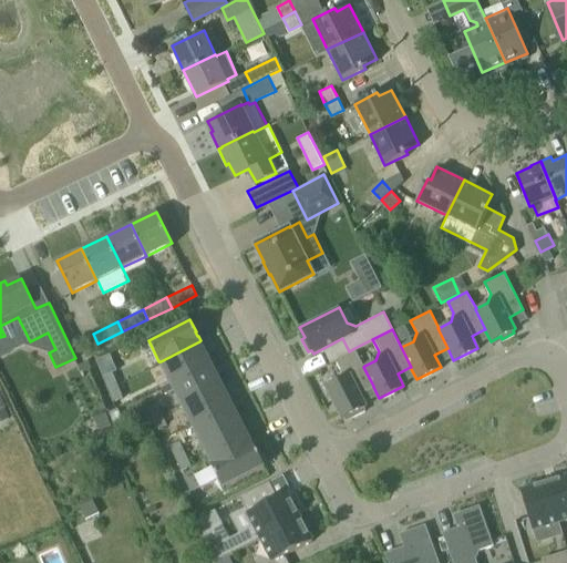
[(199,341),(161,361),(171,381),(210,361),(199,341)]
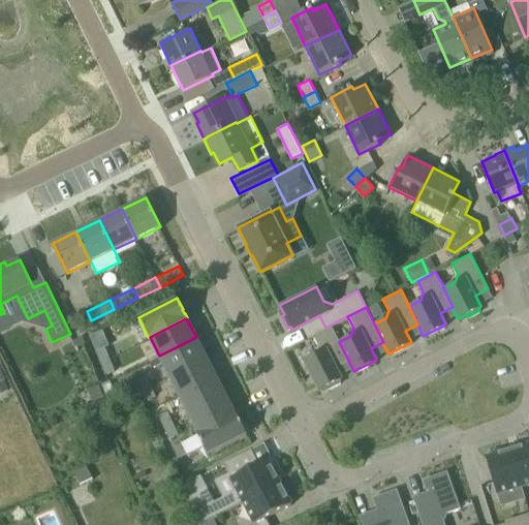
[(336,367),(348,361),(348,360),(339,342),(340,341),(331,325),(325,328),(313,334),(318,345),(316,353),(304,360),(318,390),(328,384),(330,388),(340,381),(339,378),(341,377),(336,367)]
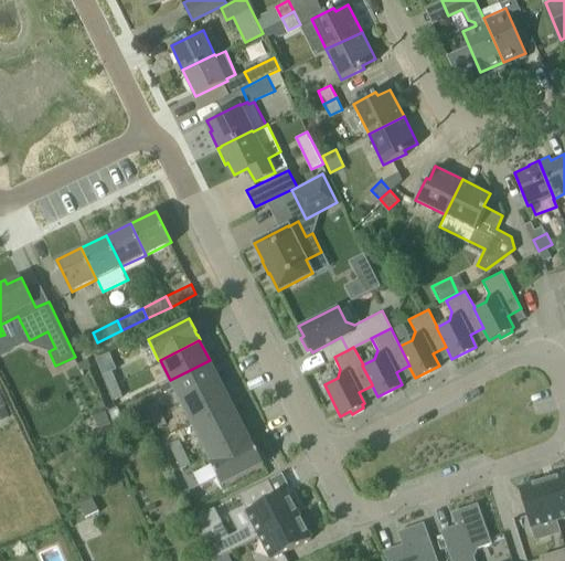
[(180,401),(220,381),(210,360),(170,380),(180,401)]
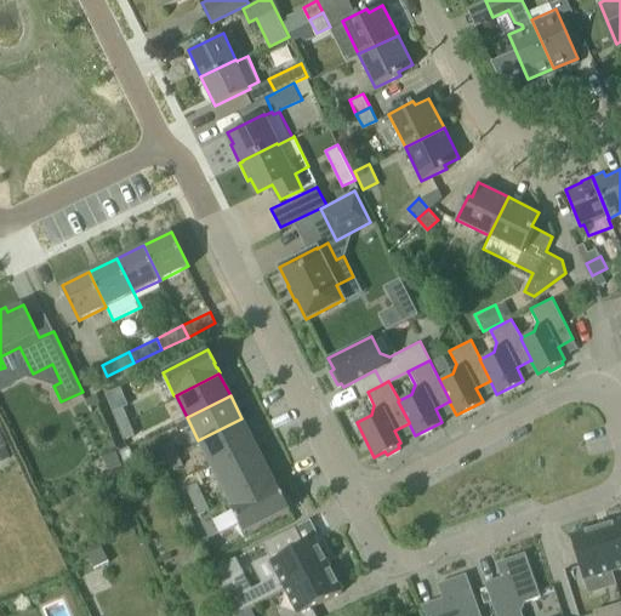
[(129,420),(123,406),(112,410),(118,425),(129,420)]
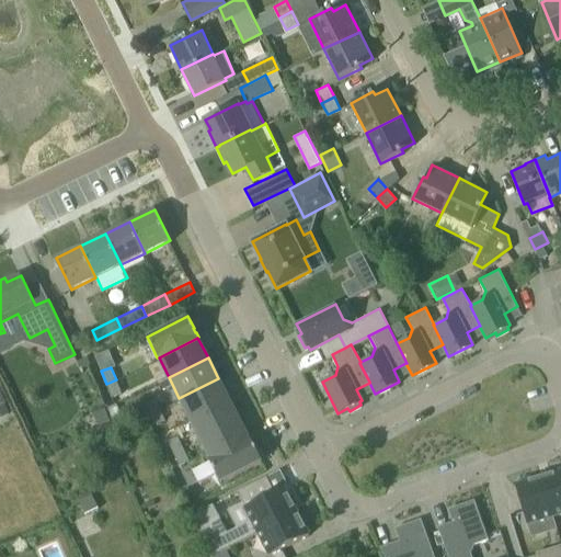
[(190,418),(229,398),(218,378),(179,398),(190,418)]
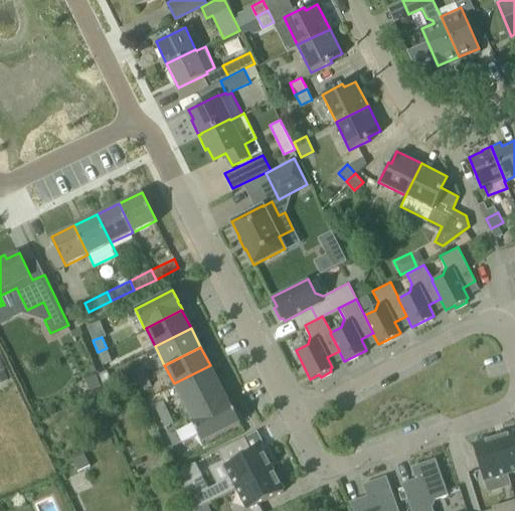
[(111,359),(107,348),(98,352),(102,363),(111,359)]
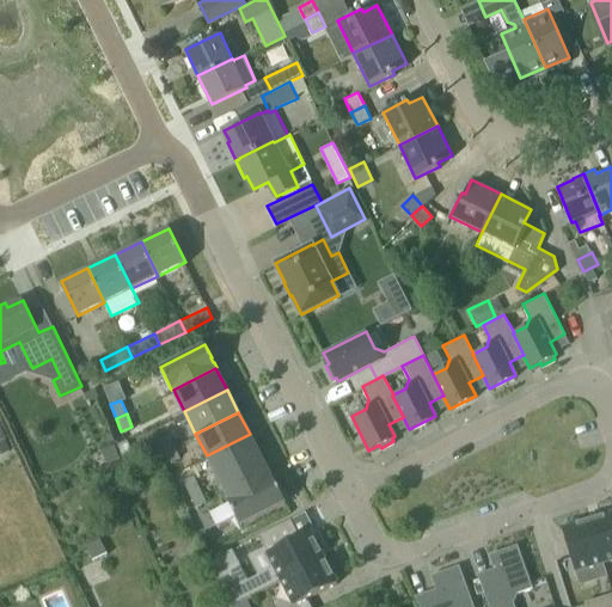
[(175,445),(170,434),(157,440),(161,451),(175,445)]
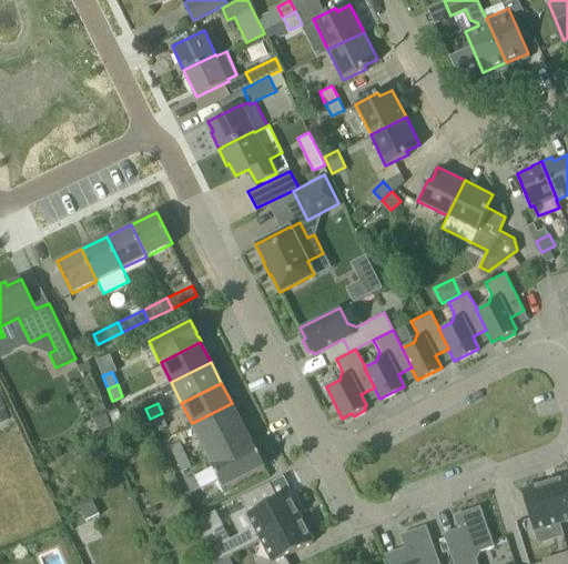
[(242,424),(232,403),(192,423),(202,444),(242,424)]
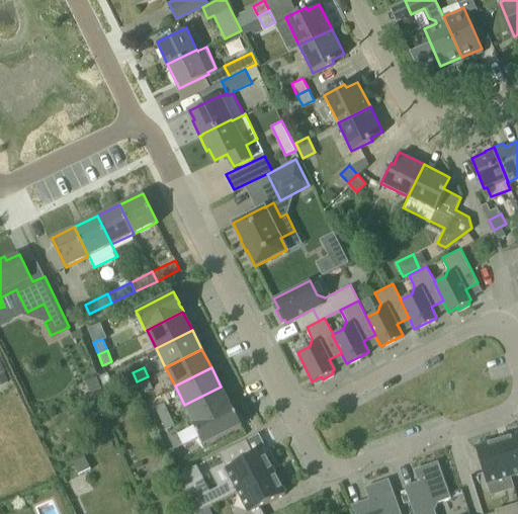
[(97,374),(86,379),(90,390),(101,386),(97,374)]
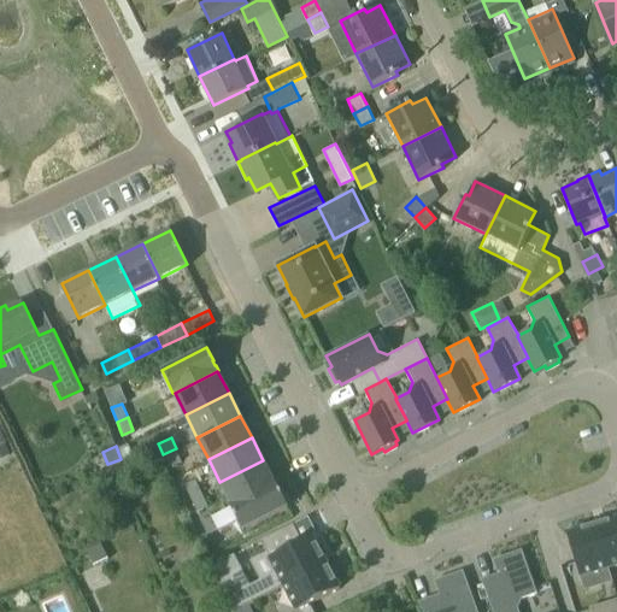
[(181,459),(176,448),(163,454),(168,465),(181,459)]
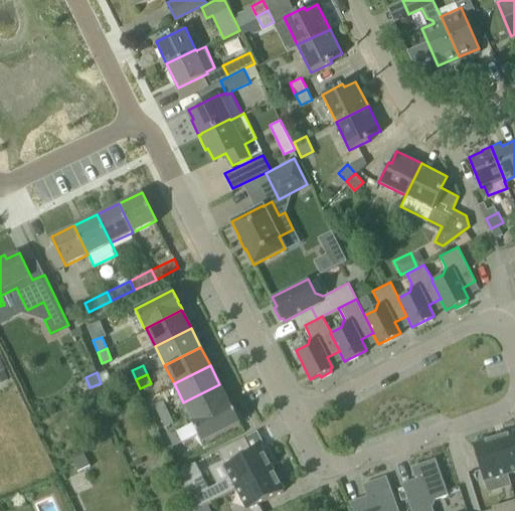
[(192,421),(230,402),(229,401),(228,401),(219,384),(183,402),(193,420),(191,420),(192,421)]
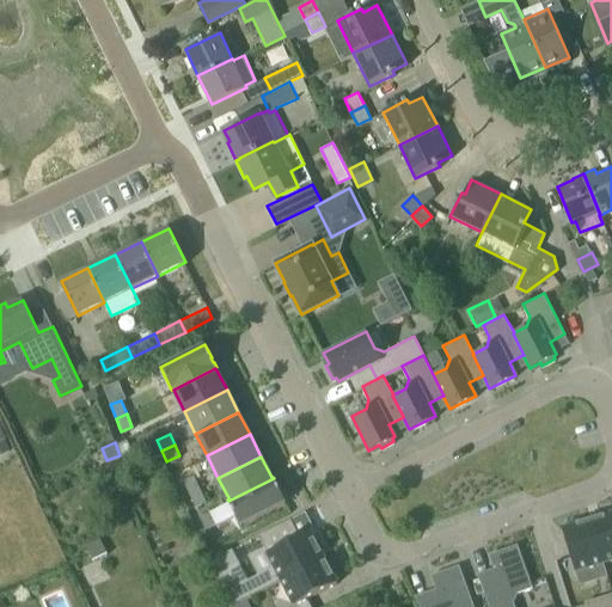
[(200,488),(194,474),(183,479),(189,492),(200,488)]
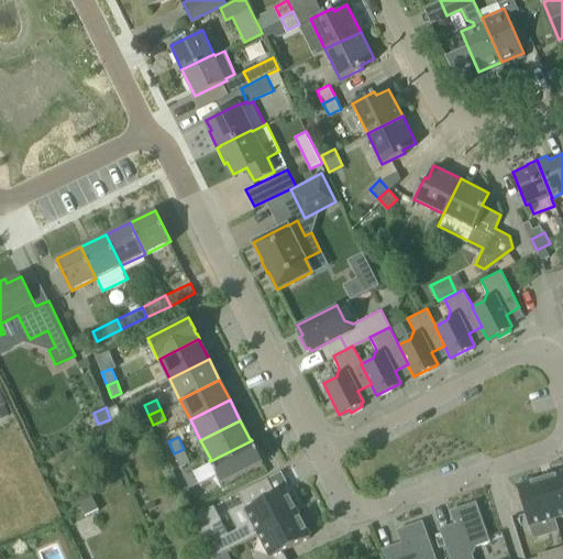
[(221,482),(262,461),(256,449),(255,450),(253,446),(254,445),(252,440),(210,461),(221,482)]
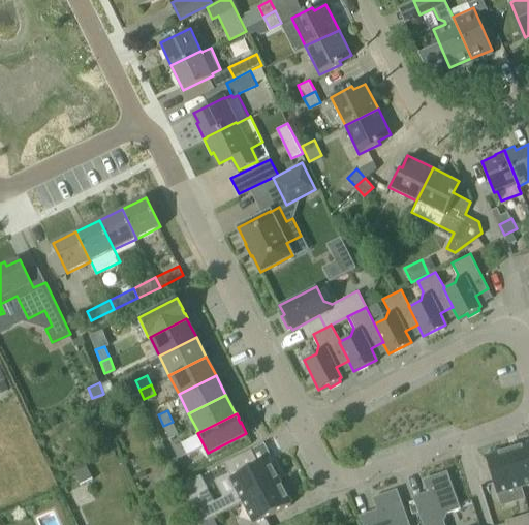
[(178,433),(173,422),(163,426),(168,437),(178,433)]
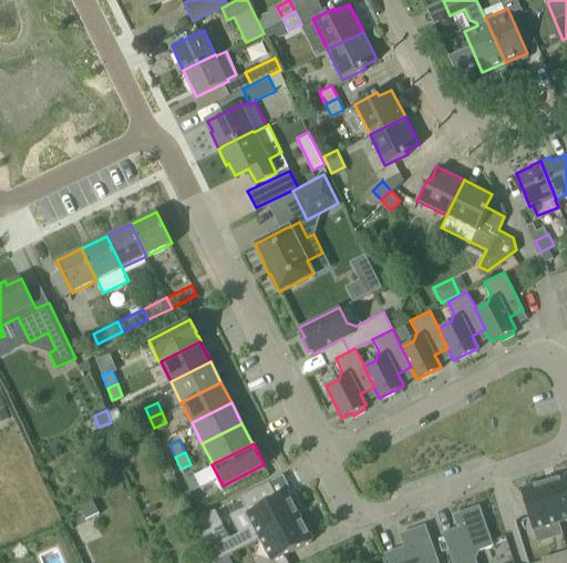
[(566,518),(566,470),(556,473),(557,478),(547,481),(559,520),(566,518)]
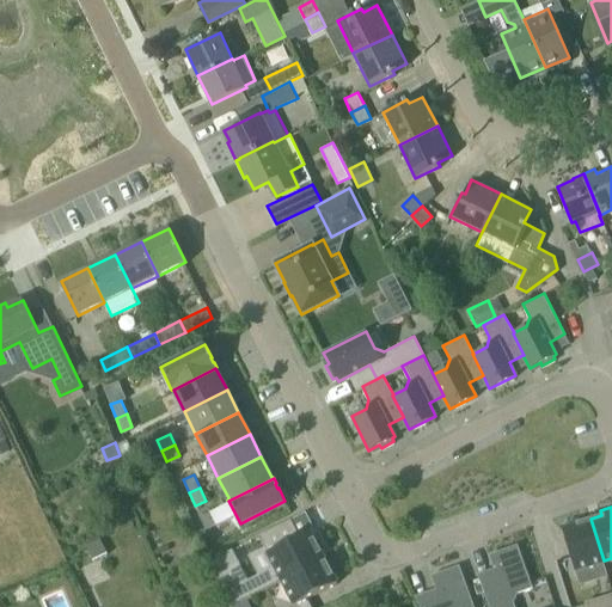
[(216,523),(210,510),(200,515),(206,528),(216,523)]
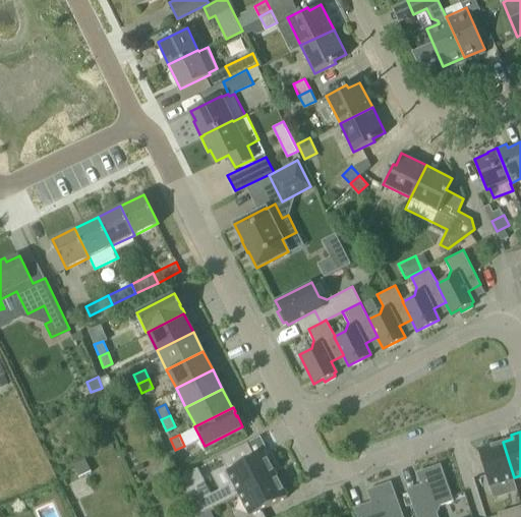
[(196,467),(179,476),(184,485),(196,514),(239,492),(275,473),(271,465),(274,463),(269,453),(266,454),(264,451),(254,455),(247,441),(220,455),(233,480),(211,493),(203,476),(201,476),(196,467)]
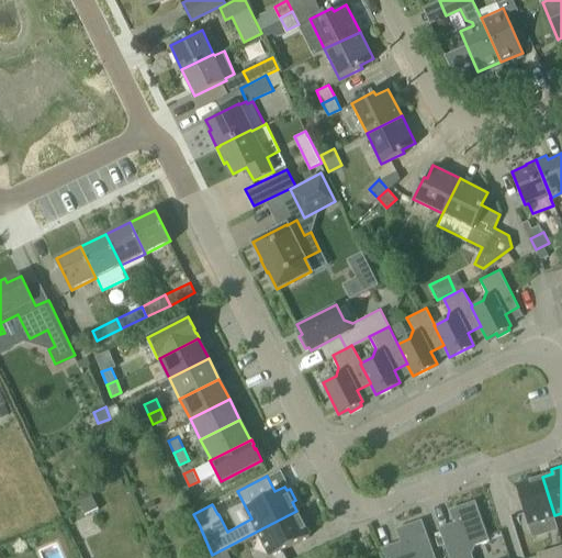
[(554,515),(542,477),(532,480),(530,476),(518,480),(519,483),(516,484),(528,524),(554,515)]
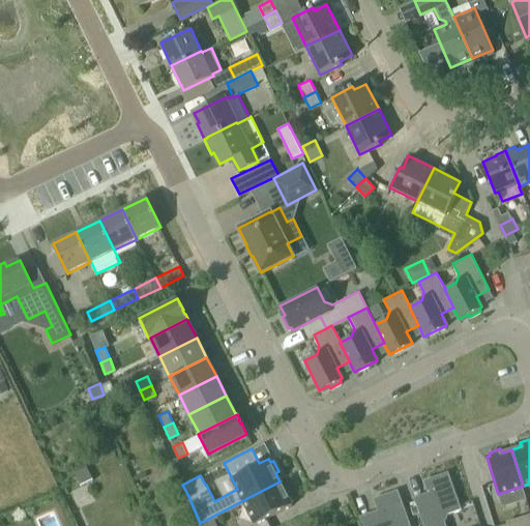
[(87,466),(74,472),(80,485),(92,478),(87,466)]
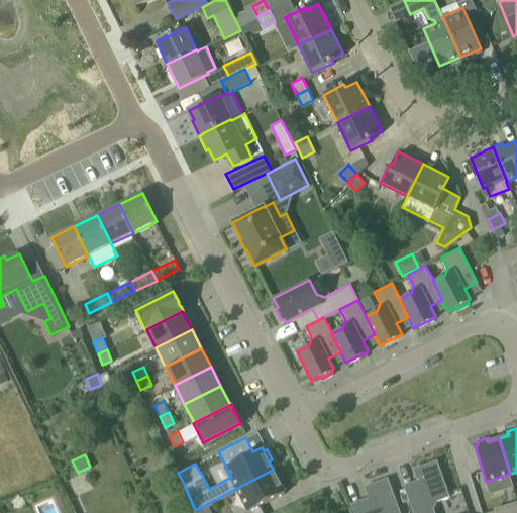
[(416,479),(403,484),(413,512),(435,512),(433,508),(436,500),(437,500),(449,496),(436,458),(436,459),(413,468),(417,479),(416,479)]
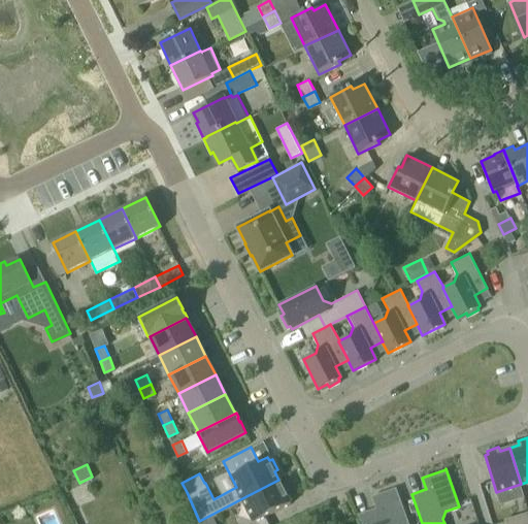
[(268,523),(264,515),(290,502),(289,498),(292,496),(286,486),(283,487),(278,480),(242,498),(254,520),(245,523),(268,523)]
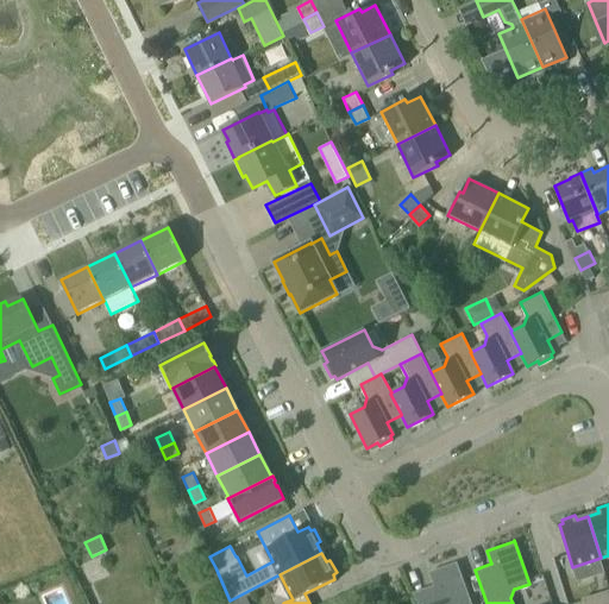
[(433,584),(413,592),(418,603),(471,603),(472,603),(457,561),(456,561),(428,571),(433,584)]
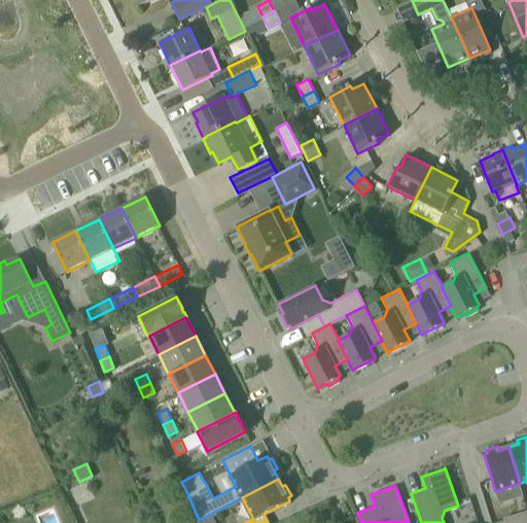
[(504,522),(526,522),(526,510),(503,518),(503,519),(504,522)]
